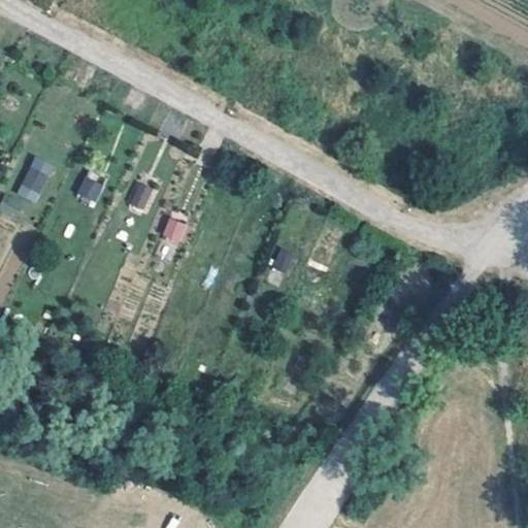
[(15,194),(36,204),(56,167),(35,156),(15,194)]
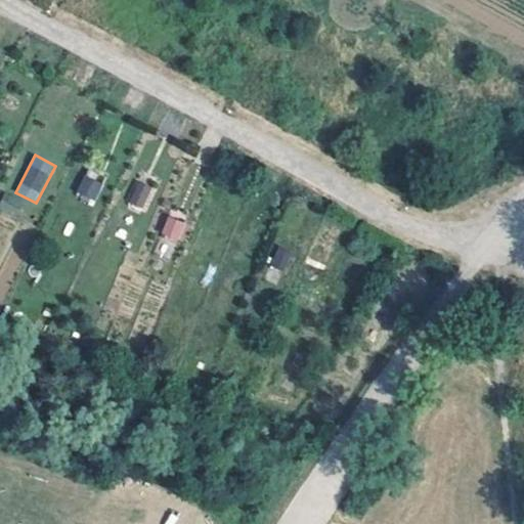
[(94,203),(103,180),(84,172),(76,194),(94,203)]
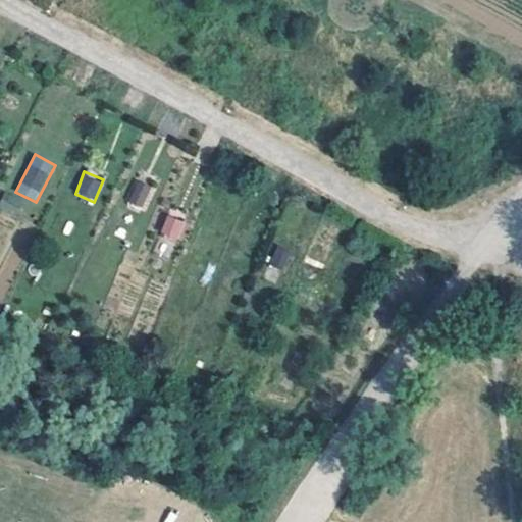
[(125,202),(143,209),(153,188),(136,179),(125,202)]
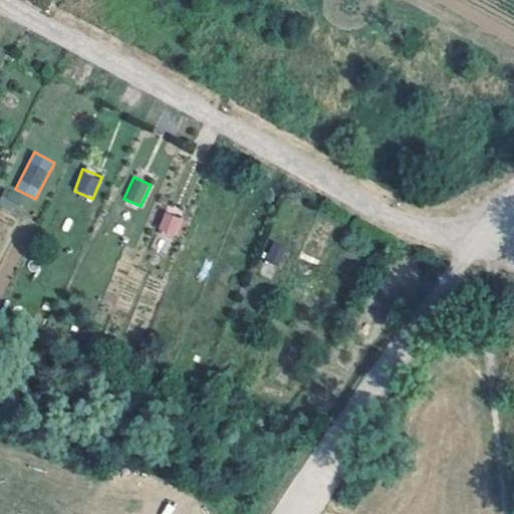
[(176,237),(183,218),(165,210),(157,230),(176,237)]
